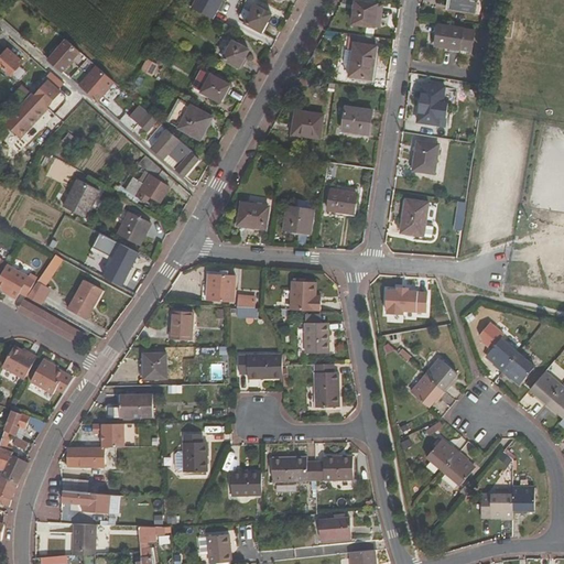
[(448,0),(447,8),(468,11),(469,0),(448,0)]
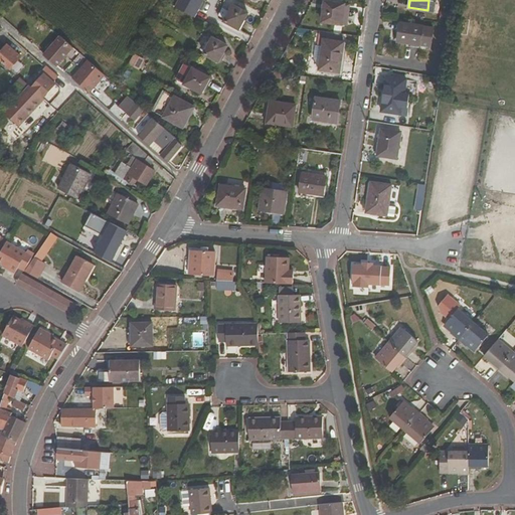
[(321,22),(347,25),(349,5),(324,2),(321,22)]
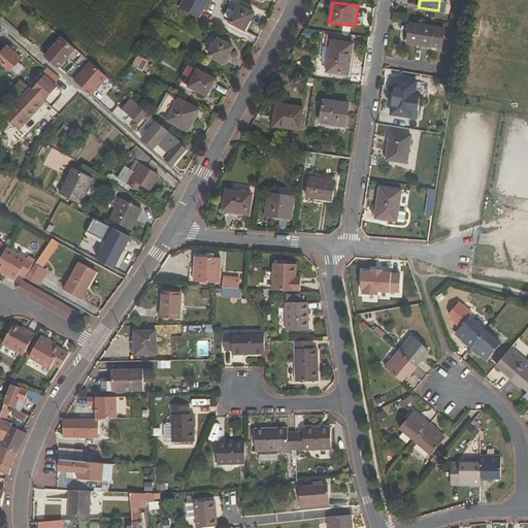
[(239,5),(229,23),(245,31),(255,13),(239,5)]
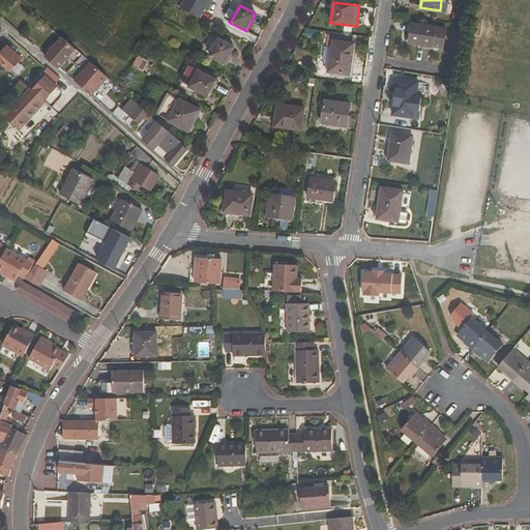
[(447,27),(412,22),(409,41),(444,47),(447,27)]
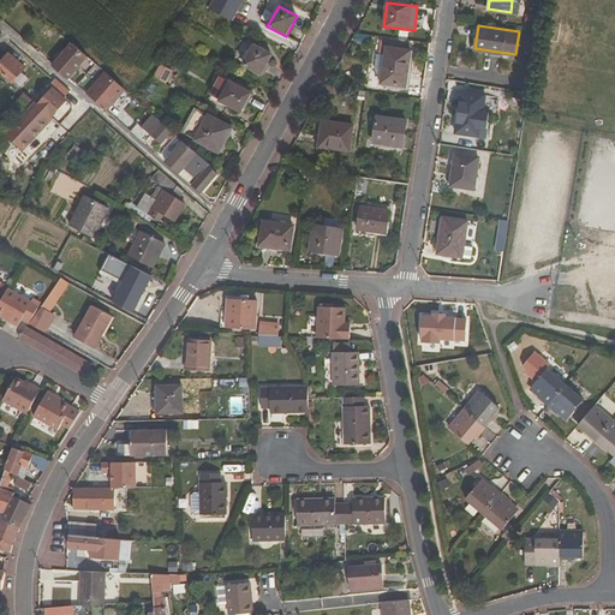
[(537,35),(526,33),(524,47),(536,48),(537,35)]
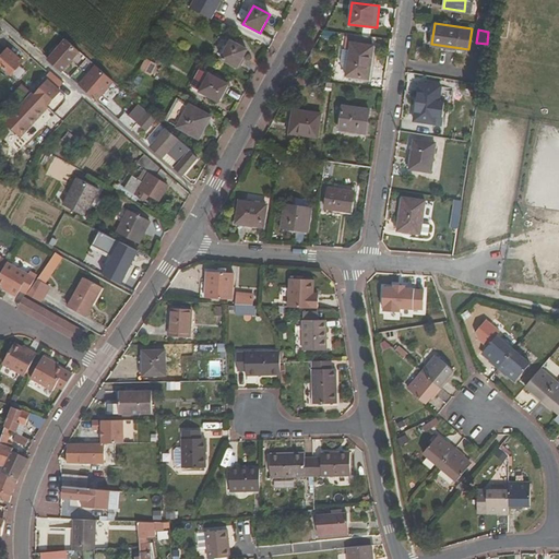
[(344,73),(346,73),(346,76),(368,81),(375,46),(361,44),(361,38),(346,36),(344,50),(342,49),(340,62),(344,73)]
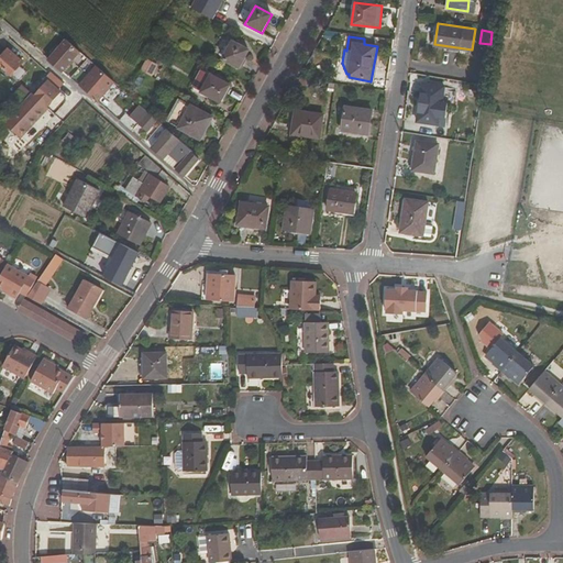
[(47,61),(62,74),(63,73),(80,53),(66,40),(47,61)]
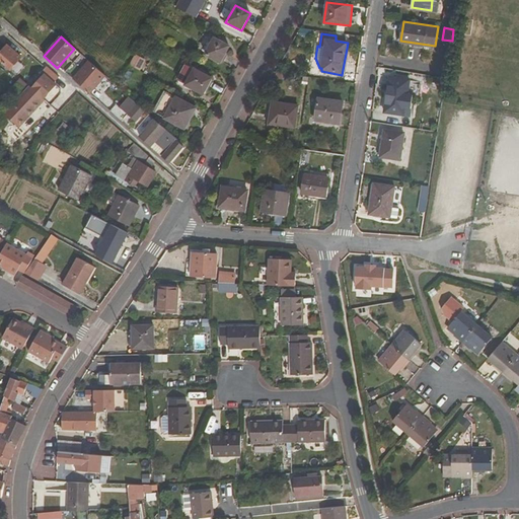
[(220,64),(230,47),(215,38),(205,55),(220,64)]
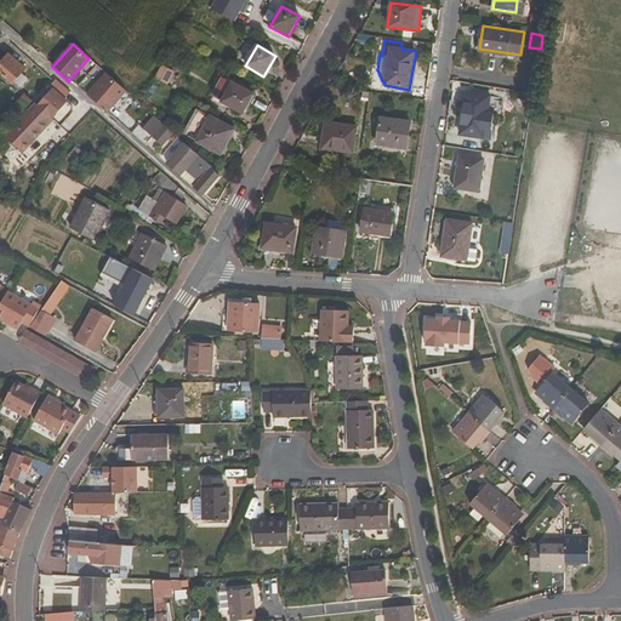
[(0,73),(12,84),(26,69),(10,55),(0,64),(0,73)]
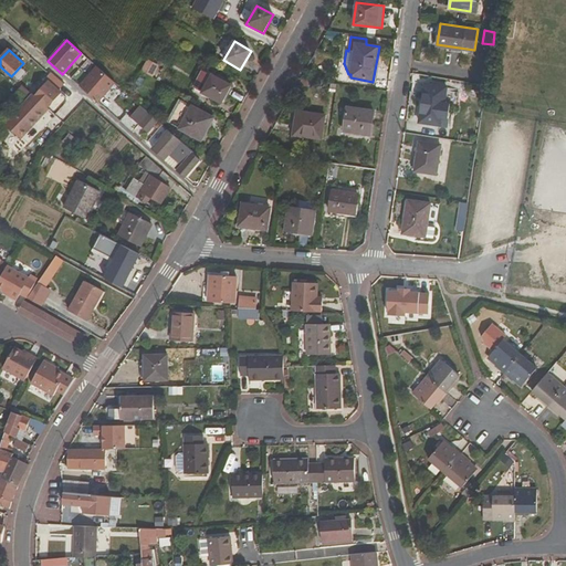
[(140,72),(150,76),(156,66),(146,61),(140,72)]
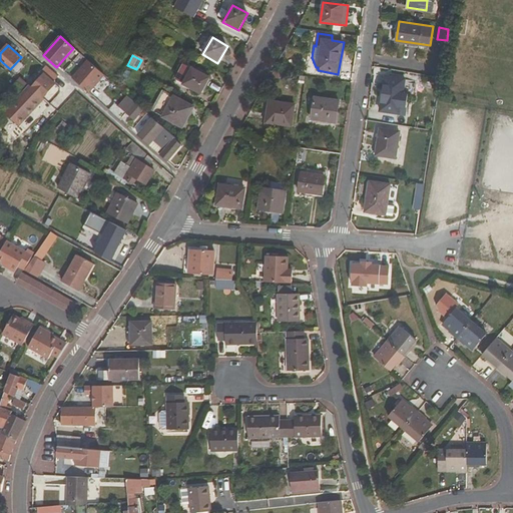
[(104,76),(87,60),(72,79),(89,93),(104,76)]
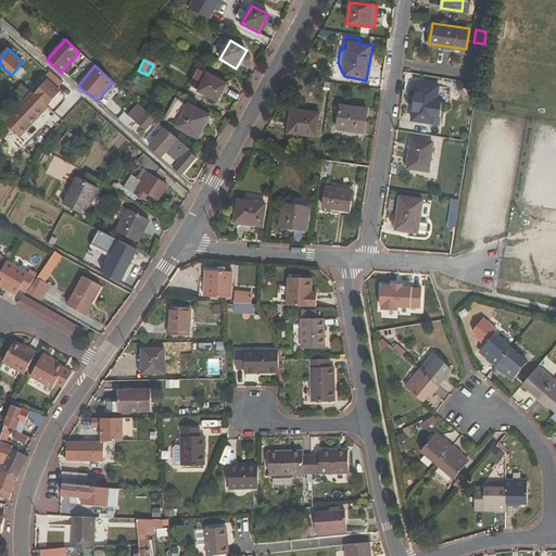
[(201,92),(217,102),(227,84),(209,74),(200,70),(194,78),(203,83),(199,91),(201,92)]
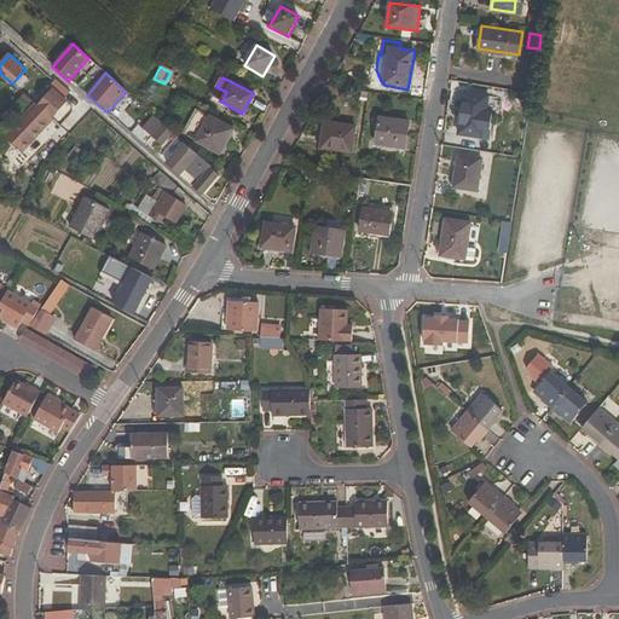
[(4,139),(22,155),(53,120),(52,119),(67,102),(53,90),(39,106),(35,103),(4,139)]
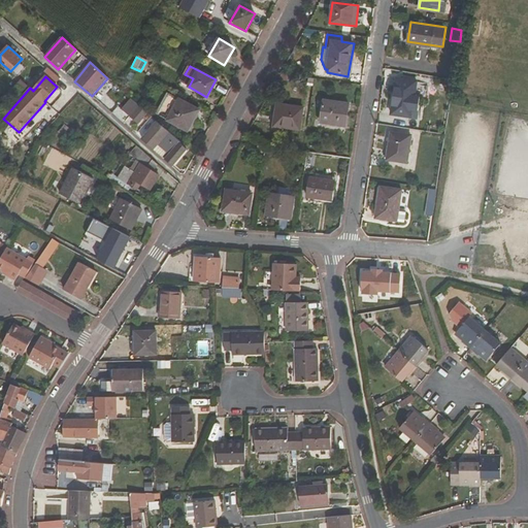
[(392,106),(413,109),(417,81),(396,78),(392,106)]
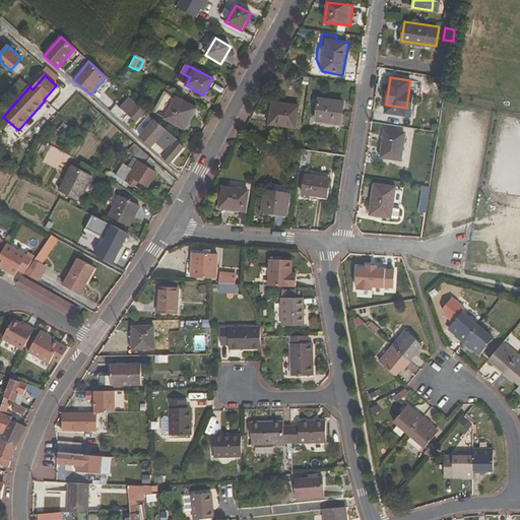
[(17,100),(29,86),(20,78),(9,92),(17,100)]
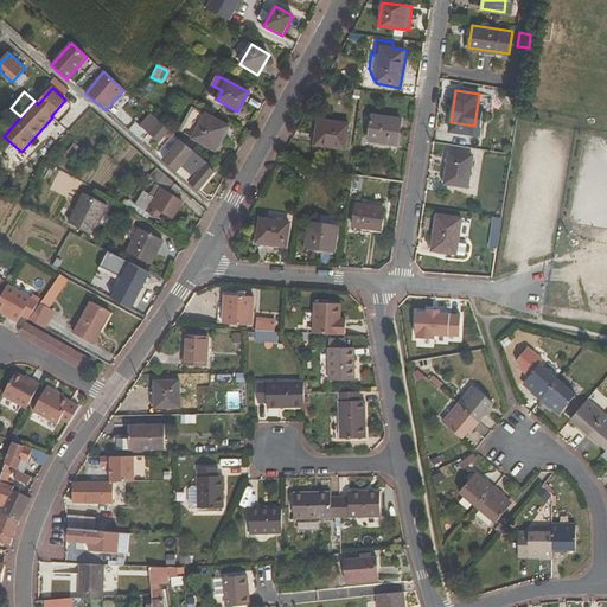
[(216,151),(229,127),(195,108),(181,132),(216,151)]
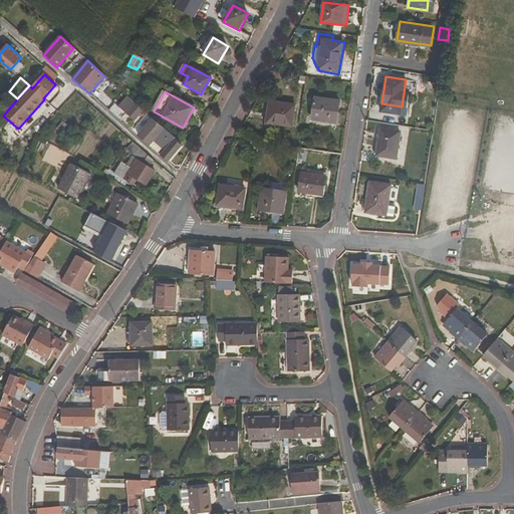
[(127,96),(118,107),(125,113),(126,113),(136,103),(127,96)]
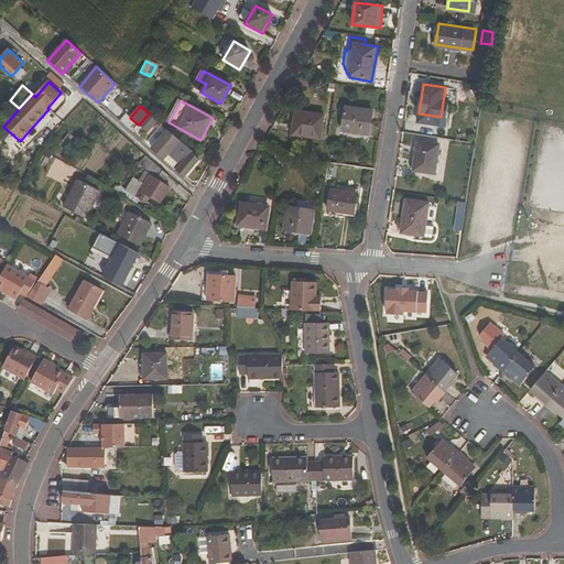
[(342,131),(369,136),(372,110),(346,107),(342,131)]
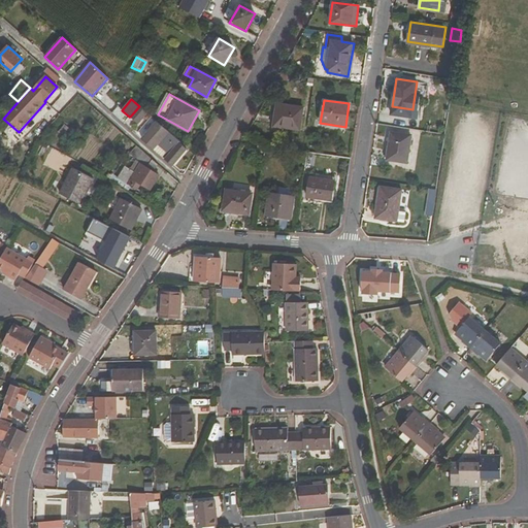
[(273,127),(300,130),(303,108),(276,104),(273,127)]
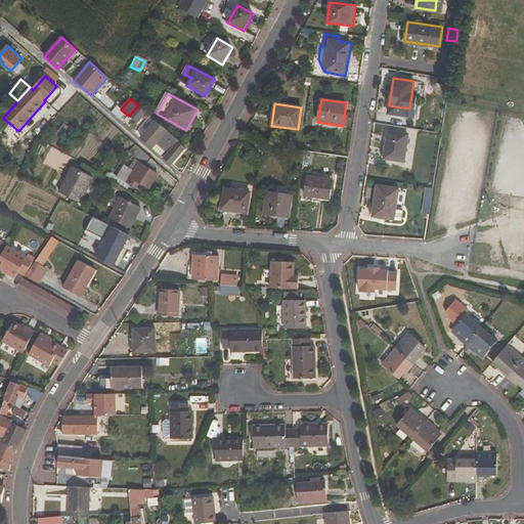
[(129,116),(137,123),(146,112),(138,104),(138,105),(129,116)]
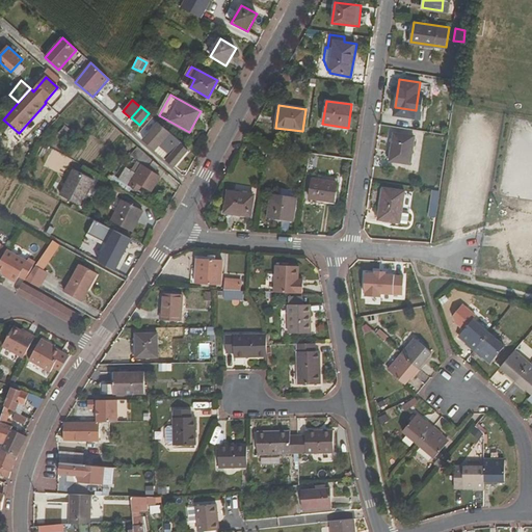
[(189,150),(159,123),(142,141),(174,168),(189,150)]
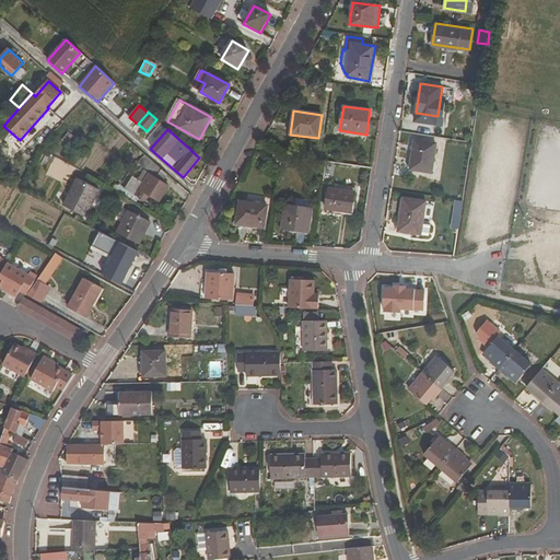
[(61,140),(69,146),(76,137),(68,131),(61,140)]
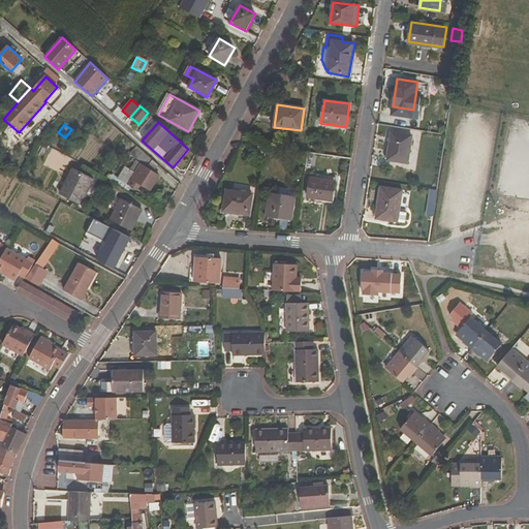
[(387,160),(408,163),(412,135),(392,132),(387,160)]
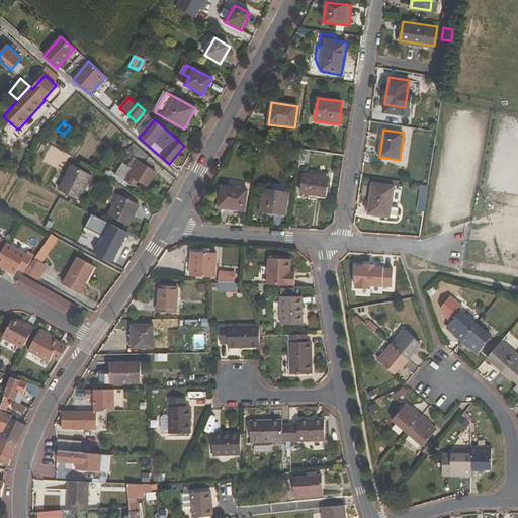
[(156,162),(148,155),(135,144),(127,151),(139,161),(150,168),(156,162)]
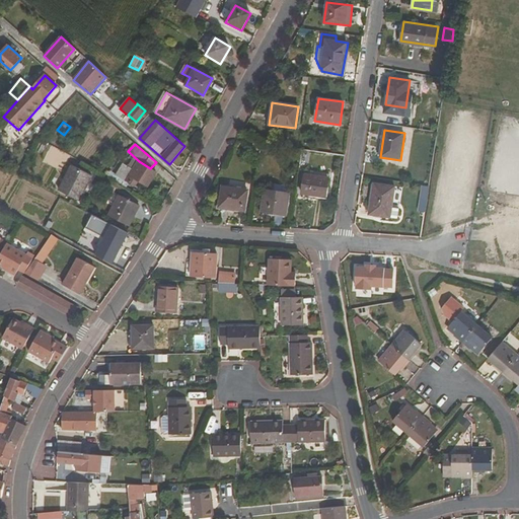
[(52,146),(44,160),(57,166),(64,152),(52,146)]
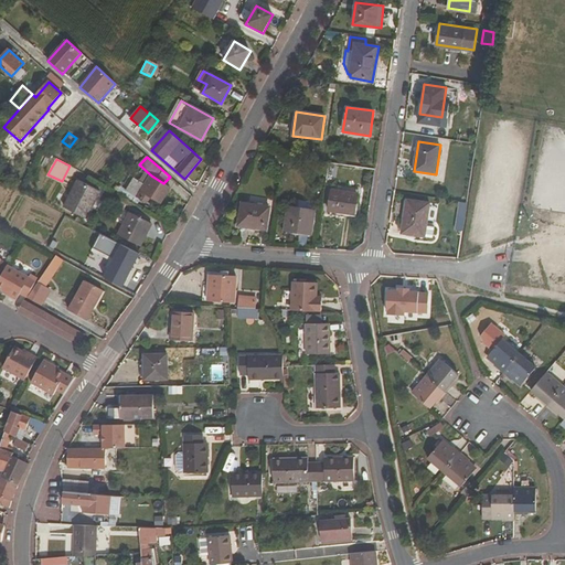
[(147,204),(151,198),(161,204),(171,189),(163,183),(151,176),(146,184),(136,179),(128,192),(141,200),(147,204)]
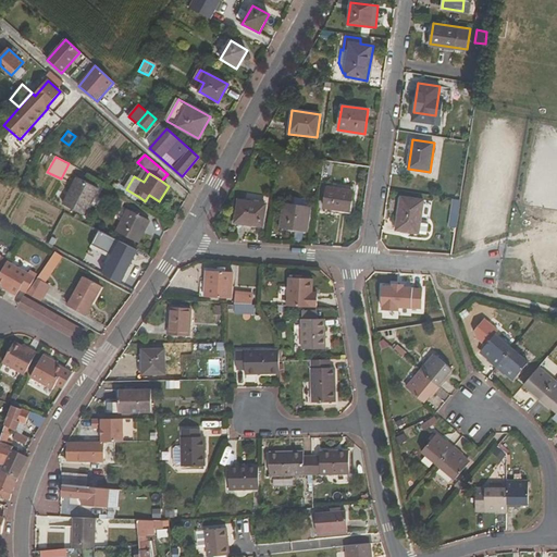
[(85,215),(99,189),(77,178),(63,205),(85,215)]
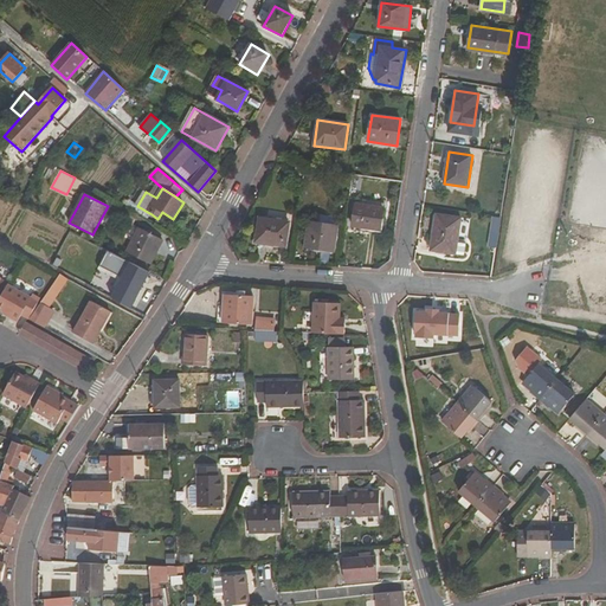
[(353,227),(380,231),(384,208),(356,204),(353,227)]
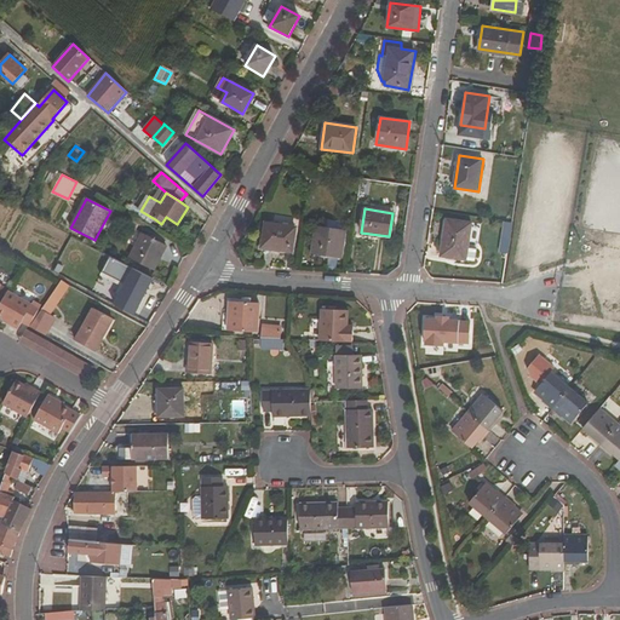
[(137,216),(151,224),(155,219),(141,211),(137,216)]
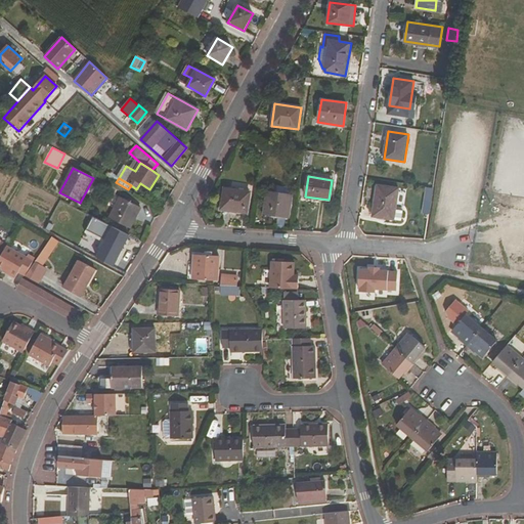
[(373,217),(393,220),(399,188),(377,185),(373,217)]
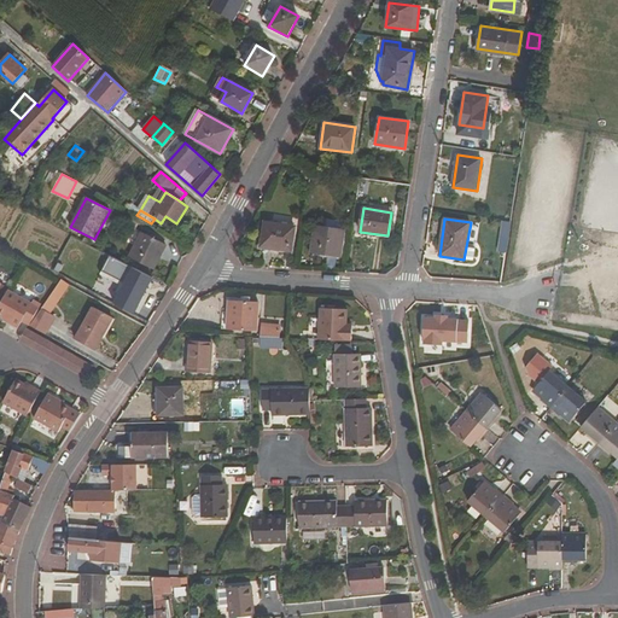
[(497,251),(506,252),(511,221),(501,220),(497,251)]
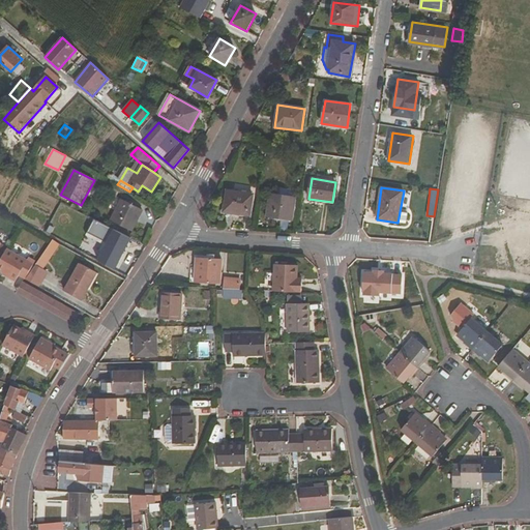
[(224,212),(251,215),(253,195),(227,190),(224,212)]
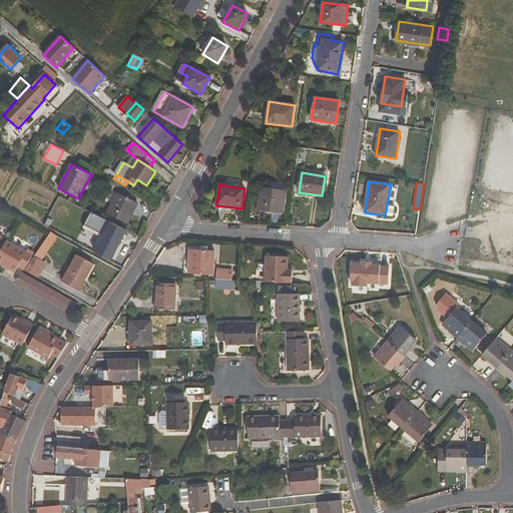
[(259,209),(284,213),(287,192),(262,188),(259,209)]
